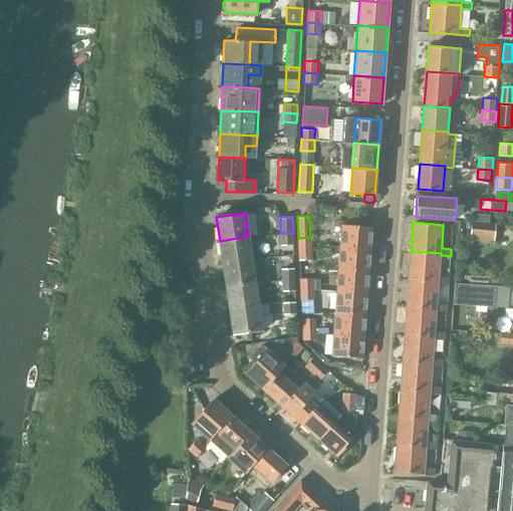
[(340,247),(370,249),(372,227),(342,224),(340,247)]
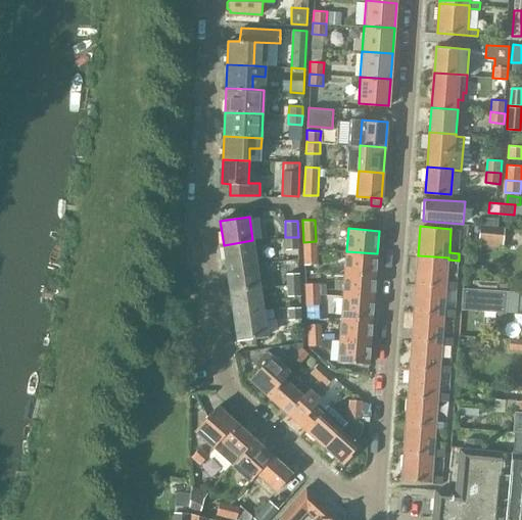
[(506,231),(480,229),(479,246),(505,248),(506,231)]
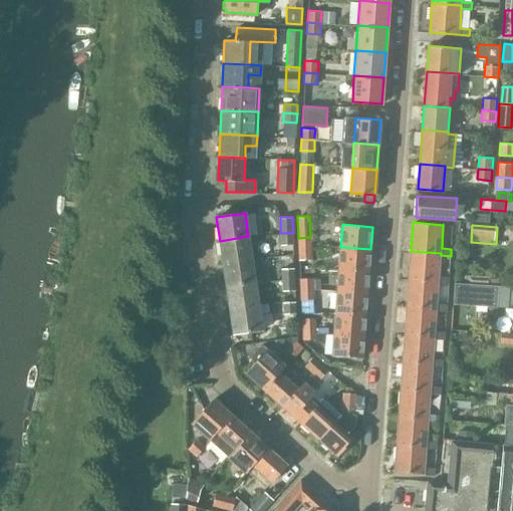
[(293,233),(280,233),(281,244),(281,255),(294,254),(293,233)]
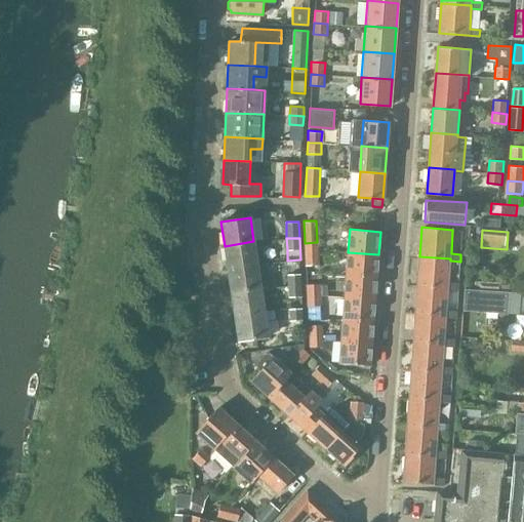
[(228,270),(257,265),(266,264),(265,254),(255,255),(253,241),(225,246),(228,270)]
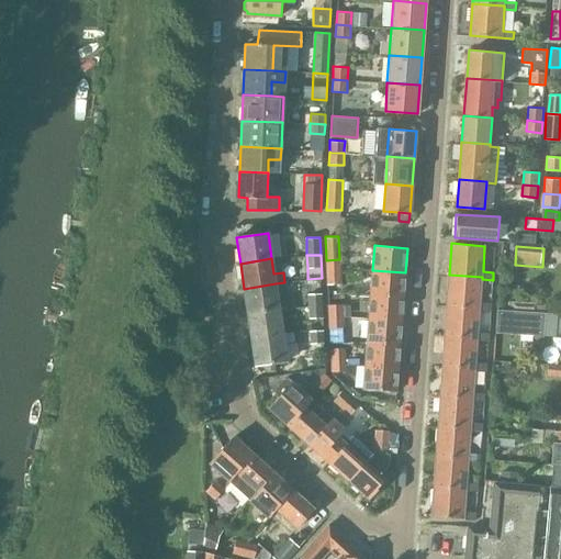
[(339,259),(326,260),(327,283),(341,283),(339,259)]
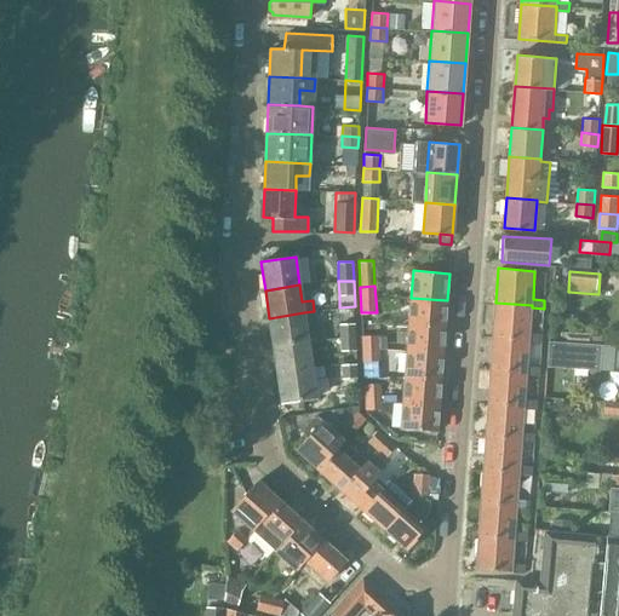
[(445,326),(447,300),(411,298),(410,323),(445,326)]
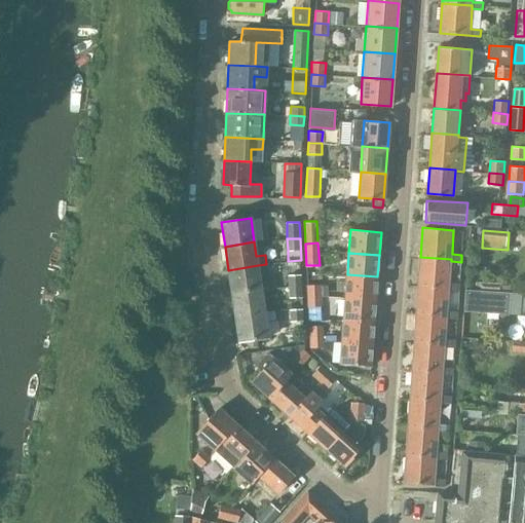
[(449,287),(449,290),(459,291),(459,288),(460,283),(450,283),(451,261),(451,259),(420,257),(418,285),(449,287)]
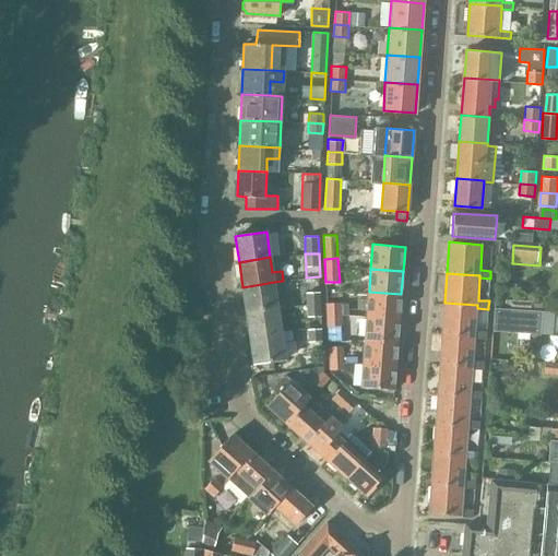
[(274,282),(242,287),(246,312),(277,308),(274,282)]
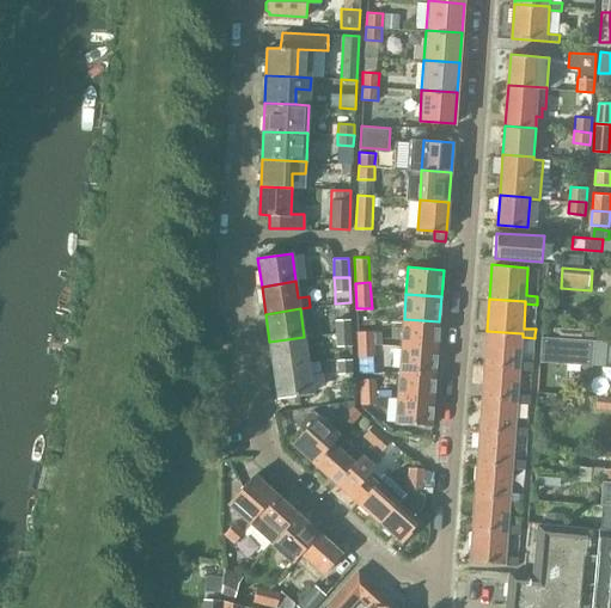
[(336,332),(352,331),(350,318),(335,319),(336,332)]
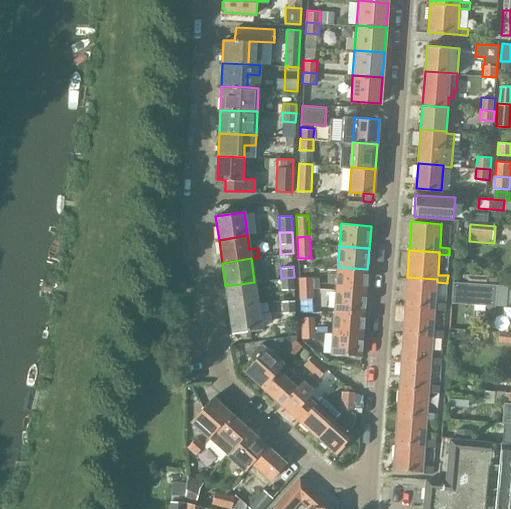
[(367,269),(338,267),(336,289),(366,291),(367,269)]
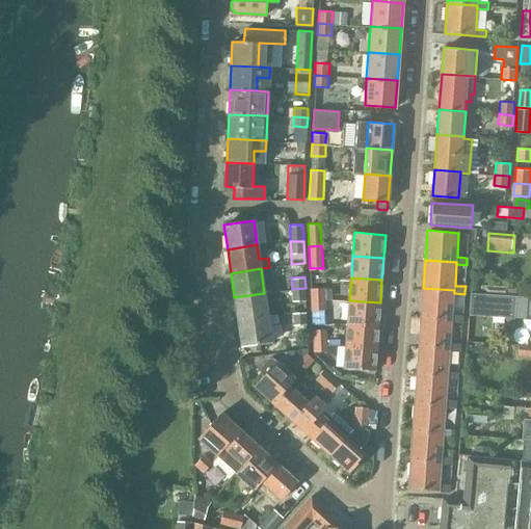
[(507,286),(480,285),(480,293),(515,294),(515,288),(507,287),(507,286)]
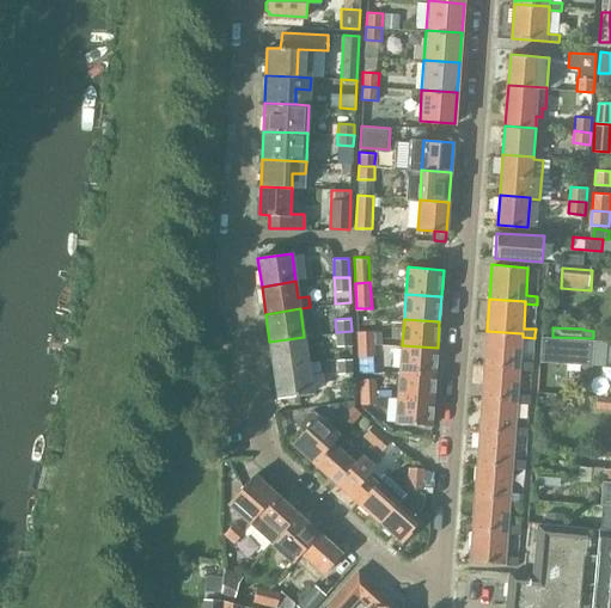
[(358,344),(374,343),(373,330),(358,331),(358,344)]
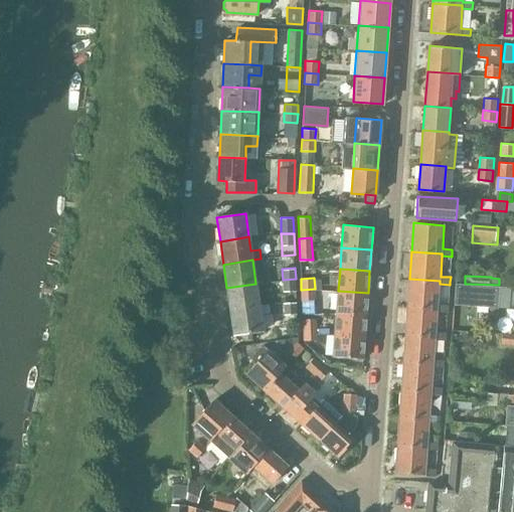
[(296,279),(283,280),(284,292),(297,291),(296,279)]
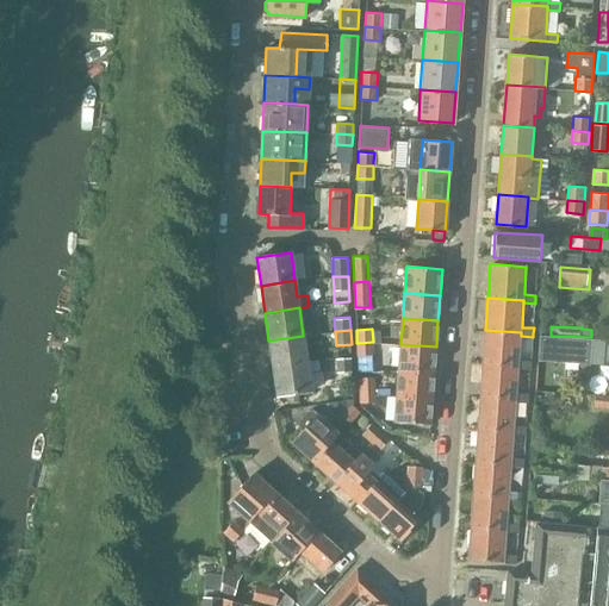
[(519,366),(519,368),(530,369),(530,361),(520,360),(521,336),(521,332),(485,330),(483,362),(519,366)]
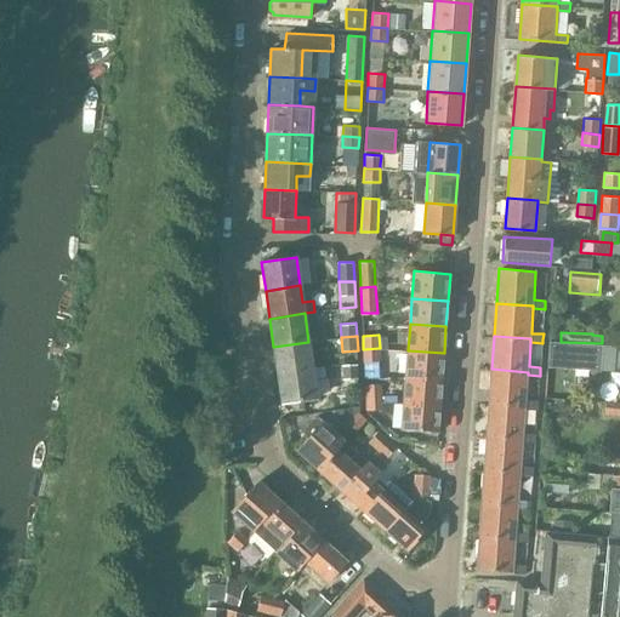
[(602,370),(603,344),(550,341),(549,366),(602,370)]
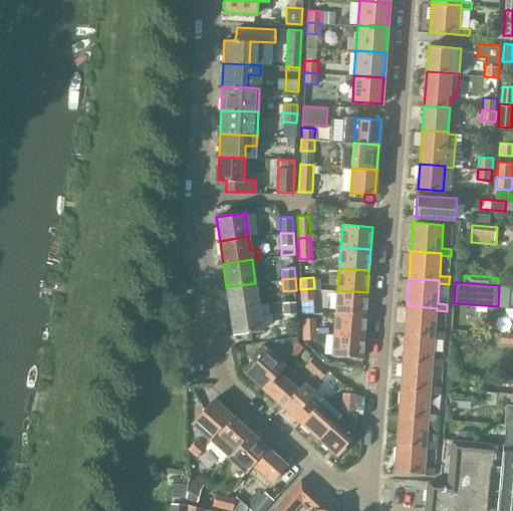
[(255,283),(226,287),(230,310),(259,306),(255,283)]
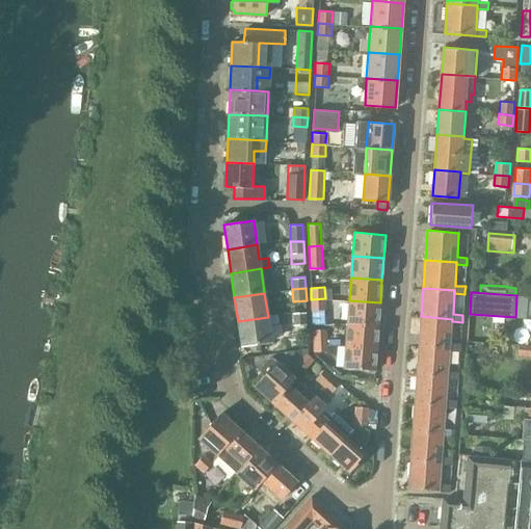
[(325,298),(311,299),(311,310),(325,310),(325,298)]
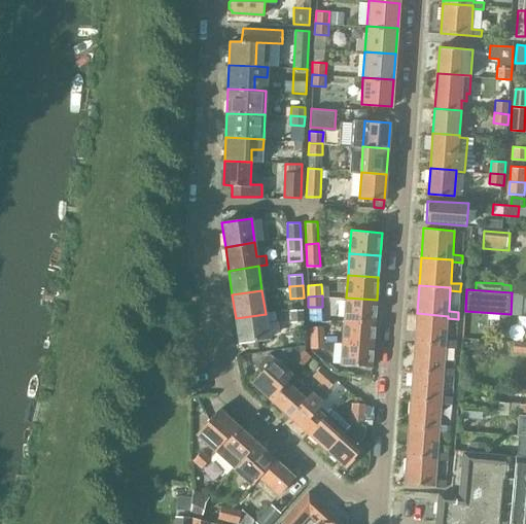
[(377,300),(346,298),(344,319),(375,321),(377,300)]
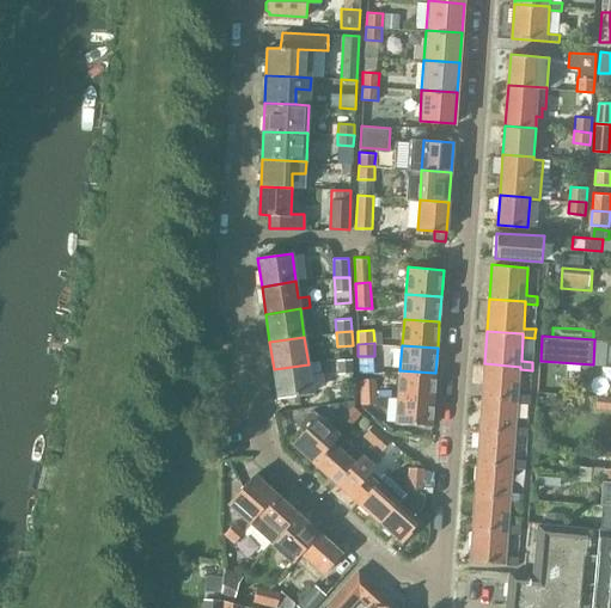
[(337,374),(354,373),(353,358),(337,358),(337,374)]
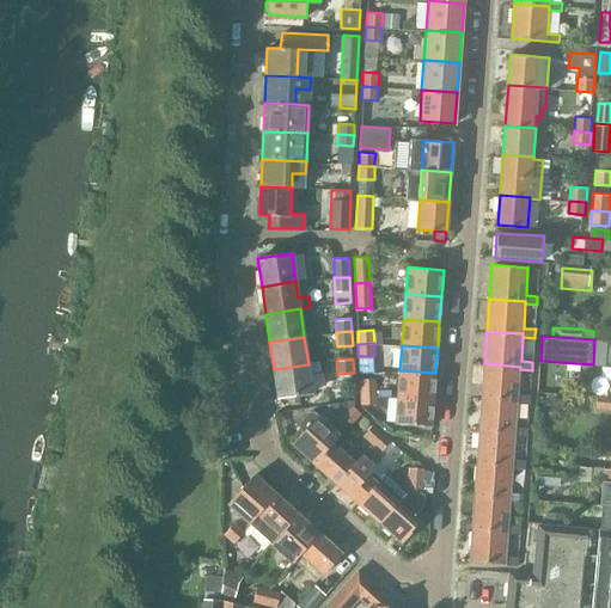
[(518,399),(518,401),(530,403),(531,394),(519,393),(520,369),(520,367),(484,363),(482,397),(518,399)]
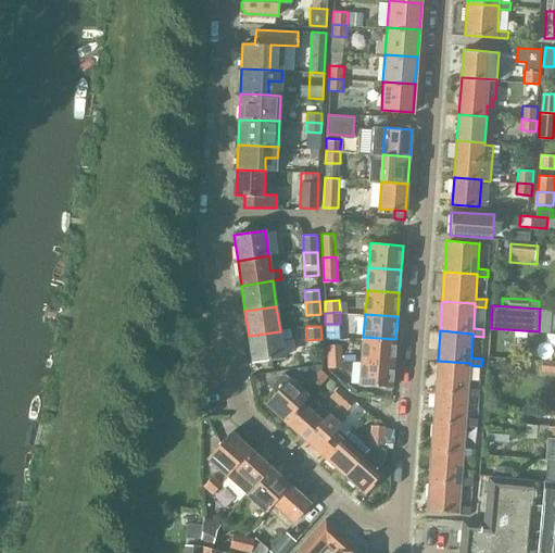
[(280,331),(249,336),(252,361),(284,357),(280,331)]
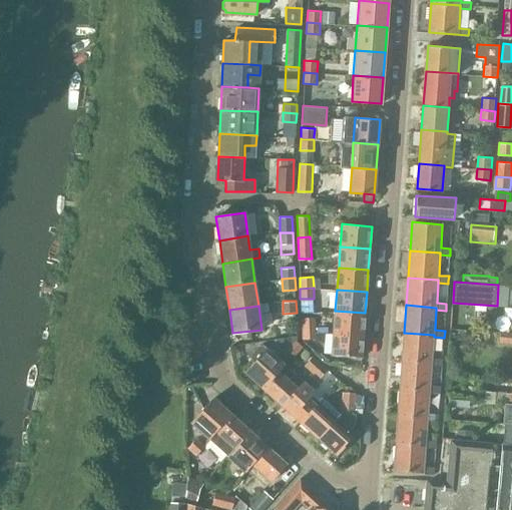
[(365,313),(335,311),(334,333),(363,335),(365,313)]
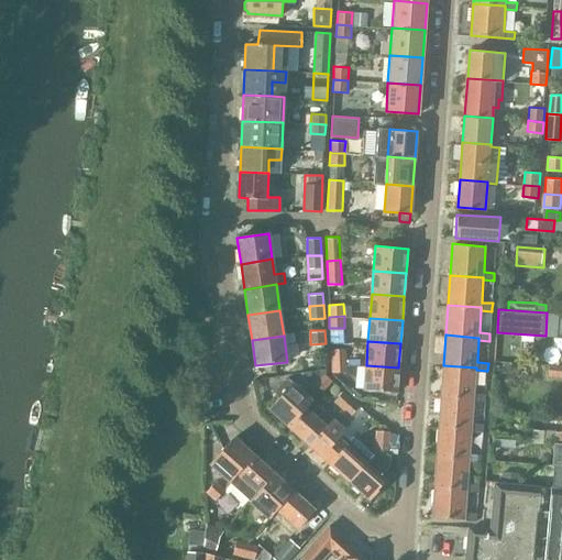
[(331,360),(345,360),(345,348),(331,349),(331,360)]
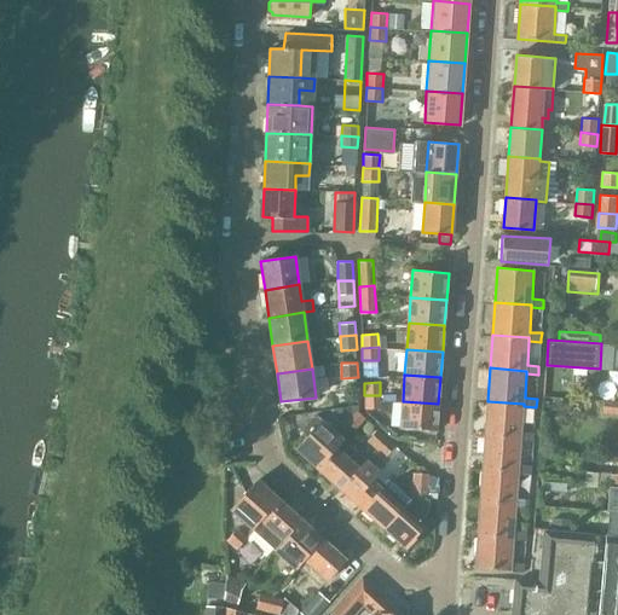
[(380,395),(364,395),(364,408),(381,408),(380,395)]
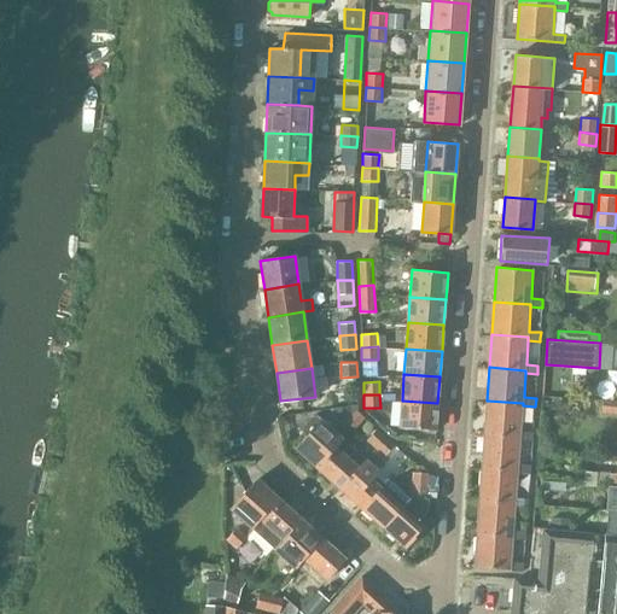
[(616,413),(616,399),(603,399),(601,413),(616,413)]
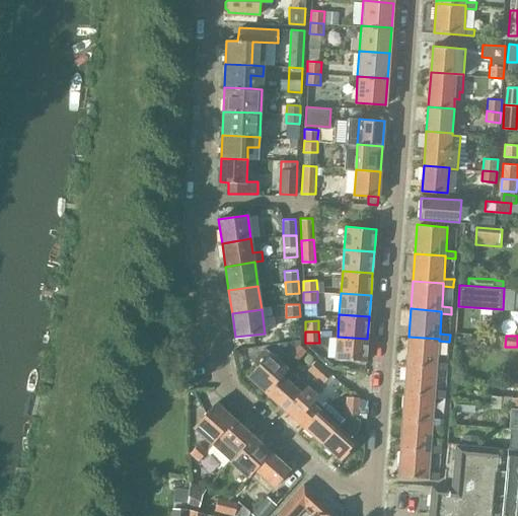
[(367,339),(338,337),(336,359),(366,361),(367,339)]
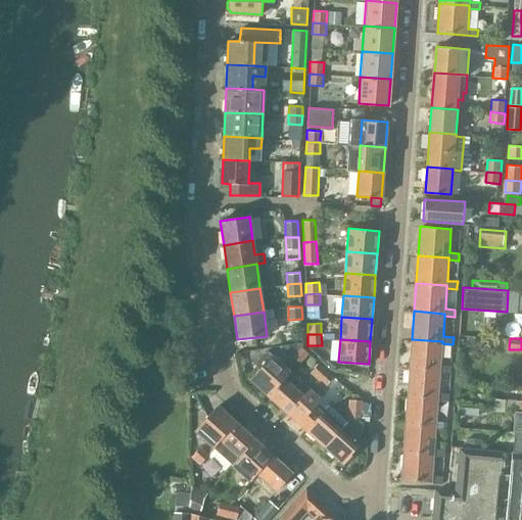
[(442,341),(412,339),(410,367),(440,369),(440,372),(451,373),(451,366),(440,365),(442,343),(442,341)]
